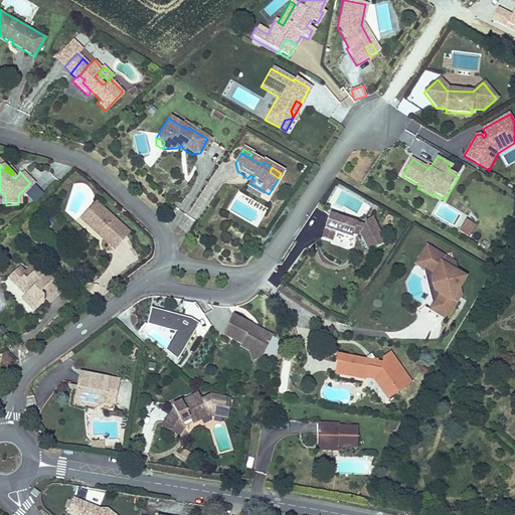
[(264,191),(249,183),(246,190),(261,198),(264,191)]
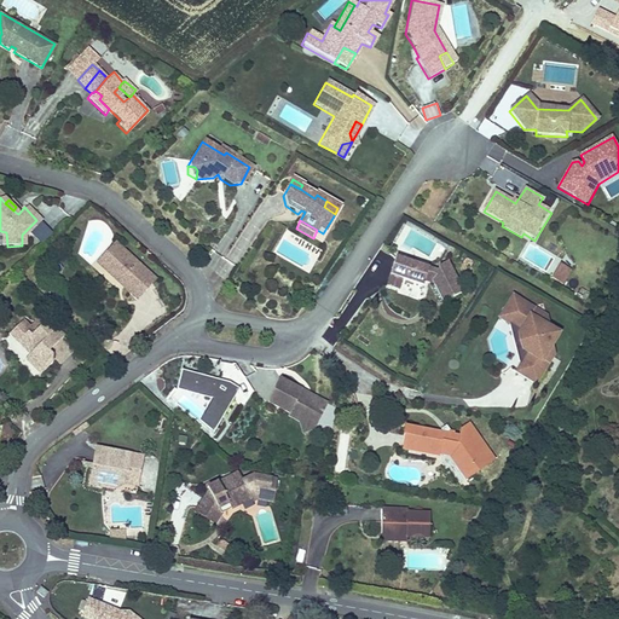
[(96,265),(106,276),(105,266),(121,252),(114,244),(96,265)]
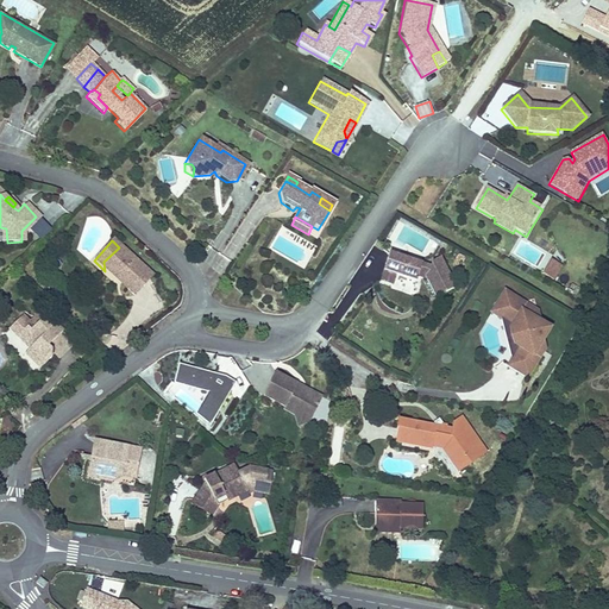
[(104,262),(105,271),(117,281),(120,278),(125,283),(123,286),(135,297),(152,277),(119,248),(104,262)]
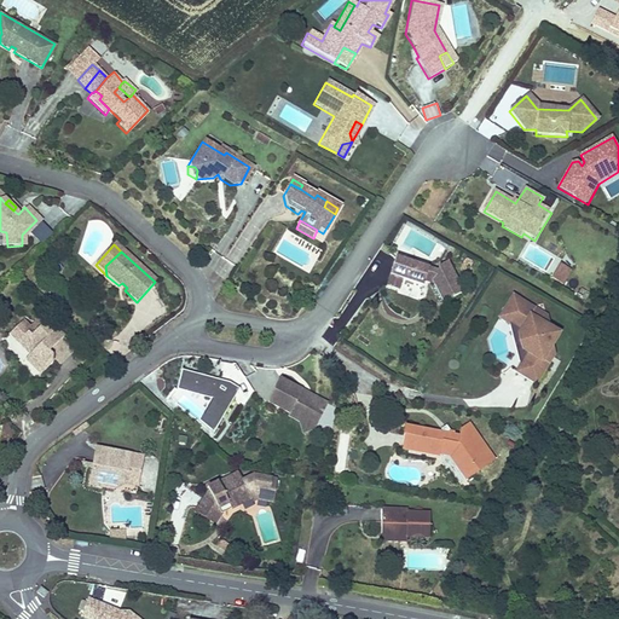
[(398,291),(400,281),(421,288),(423,282),(432,284),(444,305),(463,293),(447,262),(438,267),(437,272),(394,258),(386,287),(398,291)]
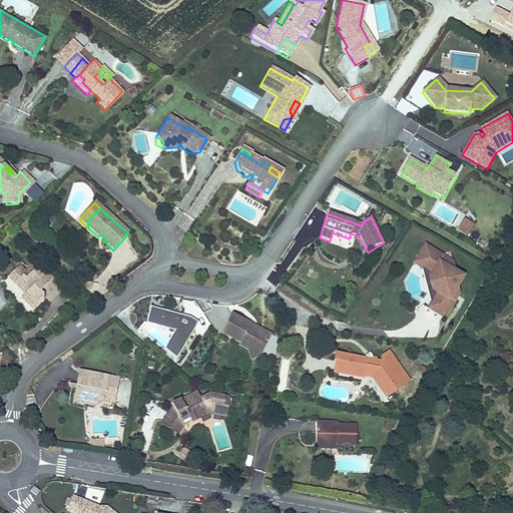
[(463,217),(457,230),(467,236),(474,223),(463,217)]
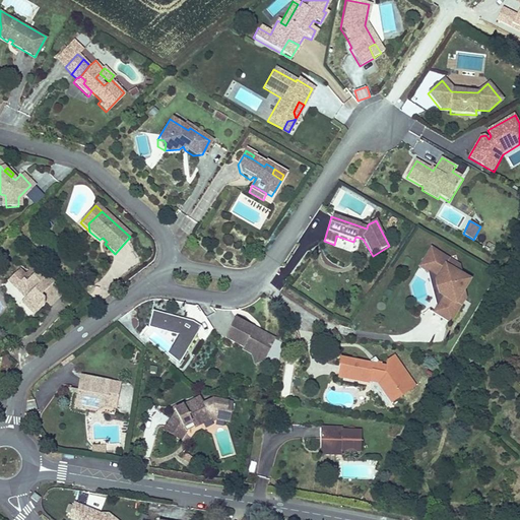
[(468,281),(452,273),(441,266),(445,258),(431,250),(419,269),(438,278),(437,282),(439,296),(443,298),(434,314),(450,324),(461,305),(457,303),(459,299),(468,281)]
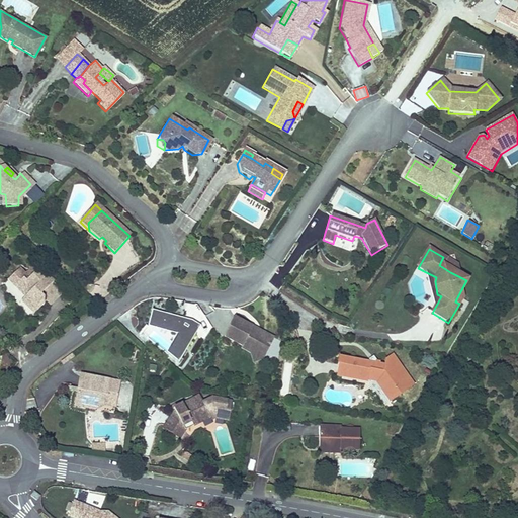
[(439,265),(450,272),(454,264),(443,257),(439,265)]
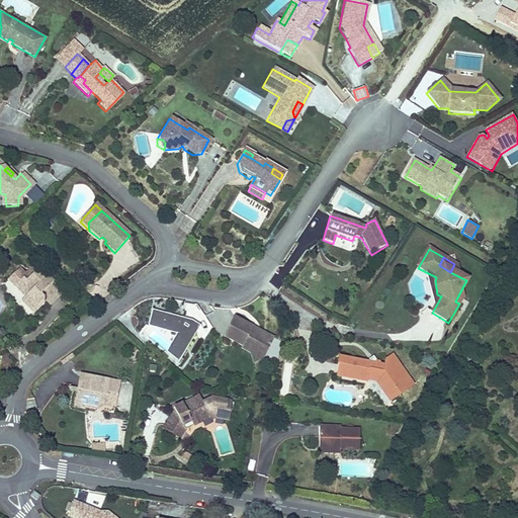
[(29,273),(17,286),(19,289),(24,288),(29,291),(26,295),(26,303),(32,308),(41,308),(46,301),(47,295),(44,293),(55,282),(39,269),(32,276),(29,273)]
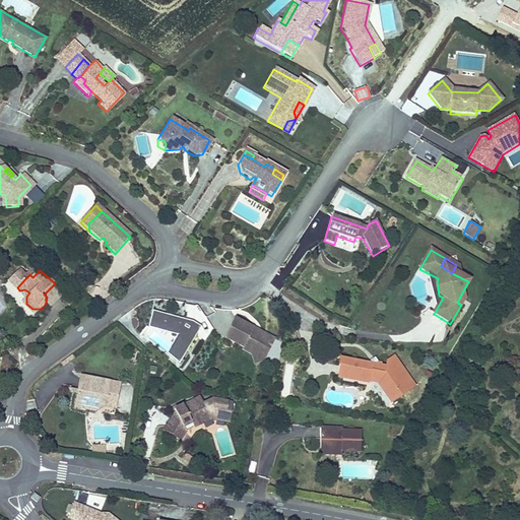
[(202,325),(191,319),(152,308),(148,324),(178,333),(167,350),(180,362),(202,325)]
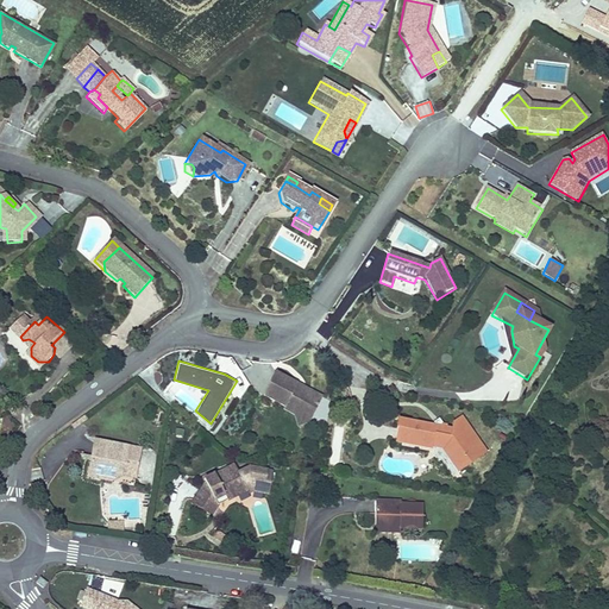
[(262,395),(283,406),(294,412),(296,410),(311,418),(321,397),(274,372),(262,395)]
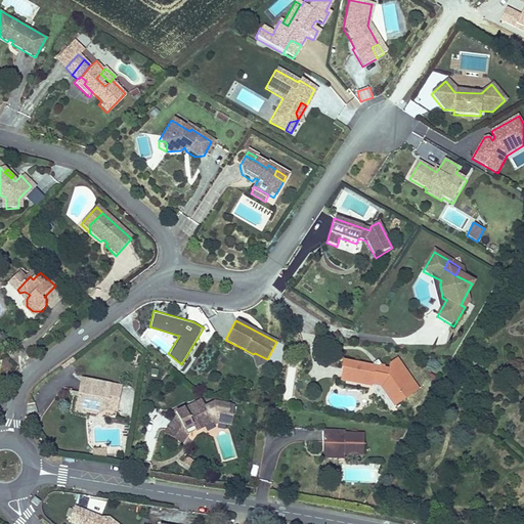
[(253,354),(244,349),(243,352),(252,357),(255,367),(265,363),(267,359),(255,353),(253,354)]
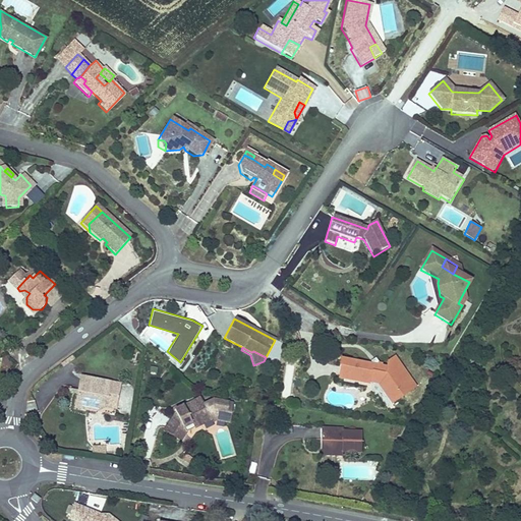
[(70,355),(60,363),(61,365),(72,359),(70,355)]
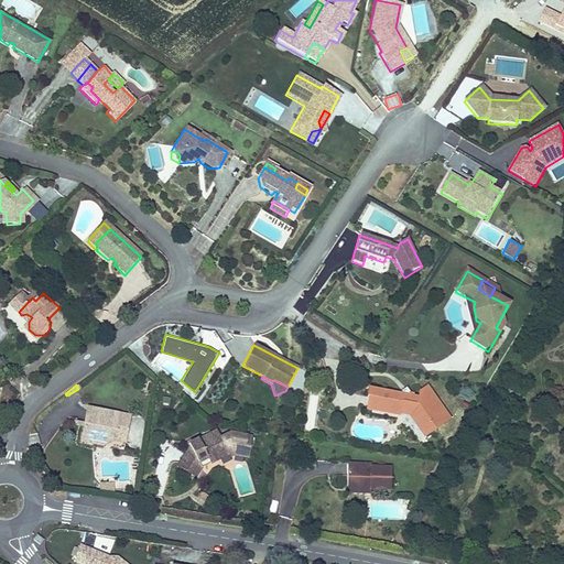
[(405,409),(423,434),(448,418),(425,386),(416,391),(416,397),(411,397),(409,394),(402,398),(400,393),(367,389),(366,397),(368,397),(367,410),(396,415),(405,409)]
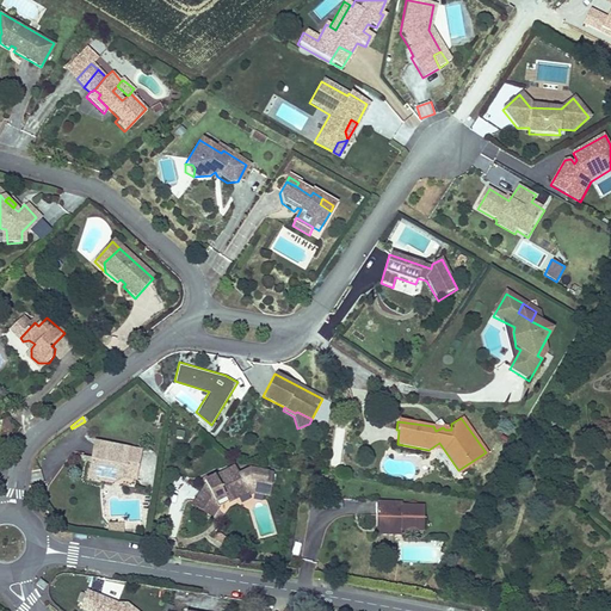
[(436,431),(443,427),(437,419),(432,424),(433,426),(436,431)]
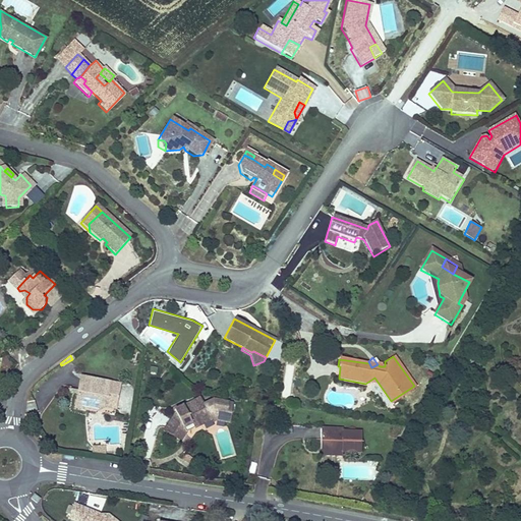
[(90,403),(106,406),(110,381),(80,374),(74,407),(81,408),(83,404),(90,403)]
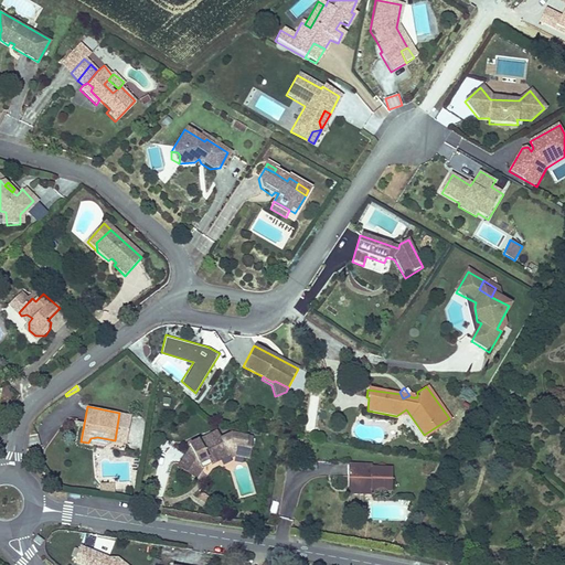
[(425,437),(424,435),(406,409),(396,416),(405,427),(406,426),(418,441),(425,437)]
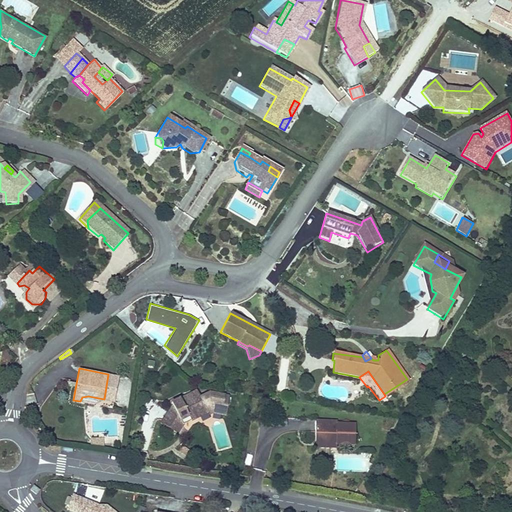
[(108,374),(104,399),(114,400),(118,376),(108,374)]
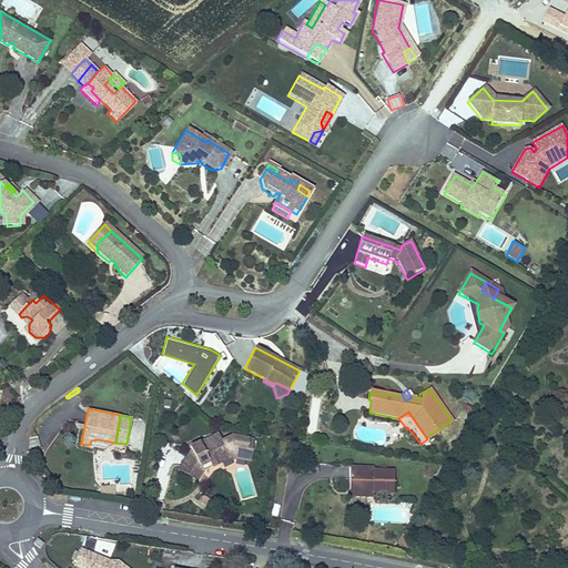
[(213,446),(223,439),(219,433),(208,438),(213,446)]
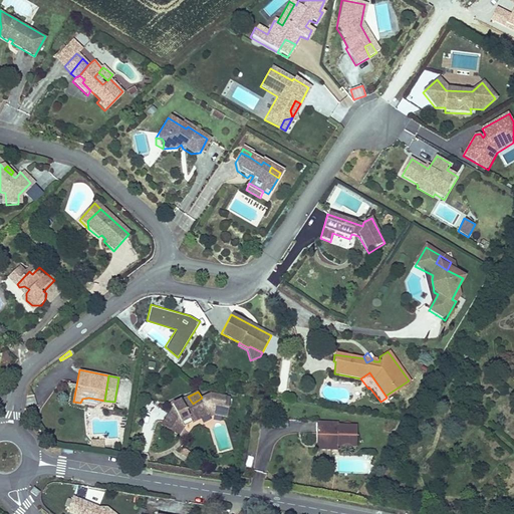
[(210,393),(202,398),(193,404),(188,397),(173,405),(174,411),(164,422),(180,434),(185,426),(183,423),(190,419),(192,422),(200,419),(198,415),(208,410),(209,414),(211,414),(212,407),(224,409),(226,400),(226,396),(210,393)]
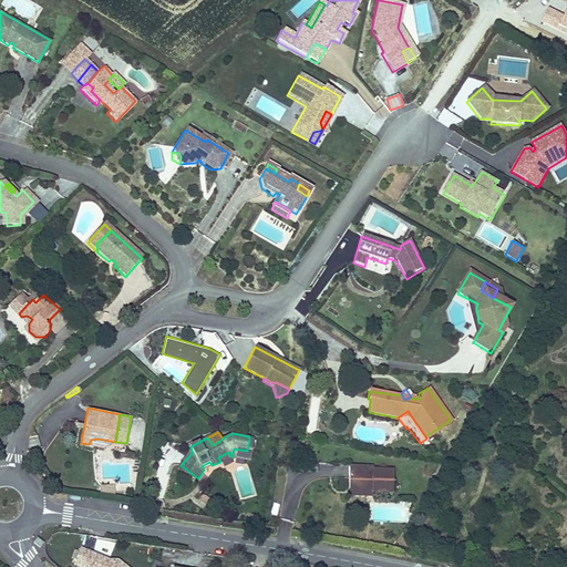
[(254,442),(249,441),(247,451),(234,449),(233,456),(250,459),(254,442)]
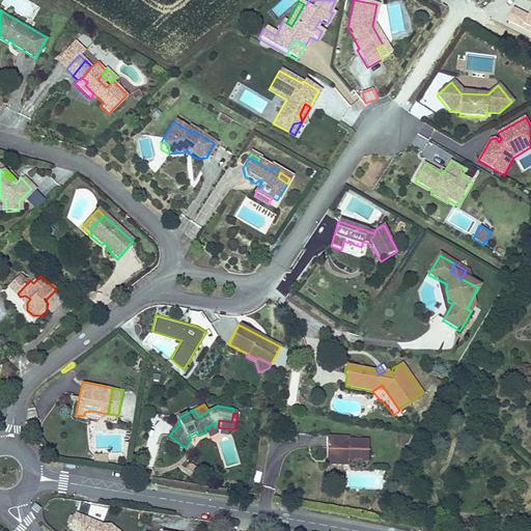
[(206,432),(216,427),(215,423),(204,428),(206,432)]
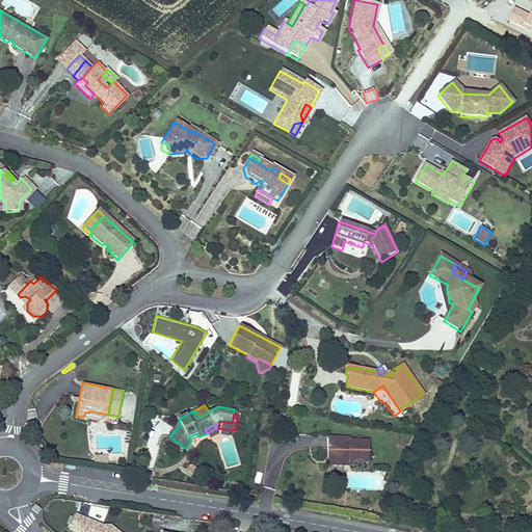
[(349,454),(349,460),(369,461),(369,440),(348,440),(348,435),(327,435),(326,455),(344,457),(344,454),(349,454)]
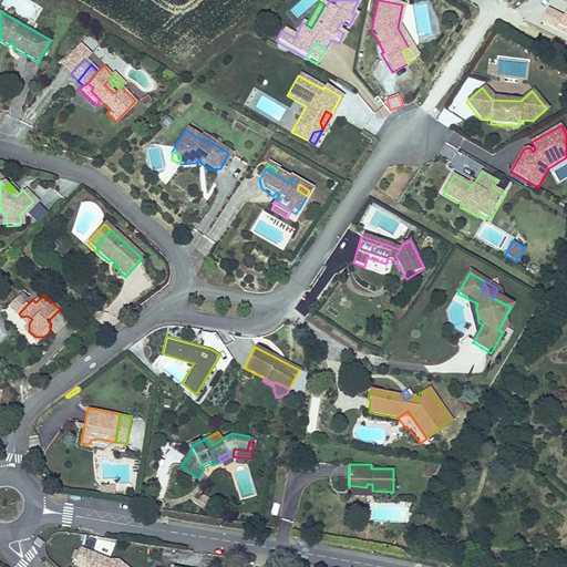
[(198,478),(181,465),(178,471),(195,482),(198,478)]
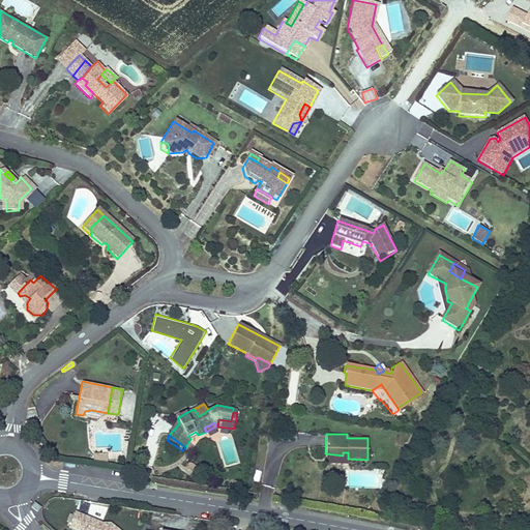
[(348,462),(348,459),(348,452),(343,452),(343,455),(325,453),(325,462),(348,462)]
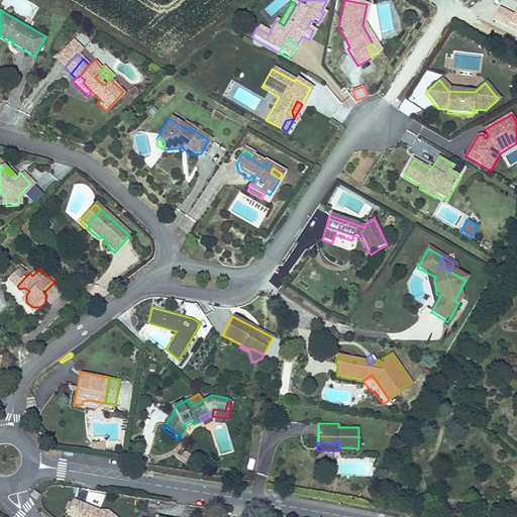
[(68,512),(79,516),(117,516),(107,510),(101,511),(74,499),(68,512)]
